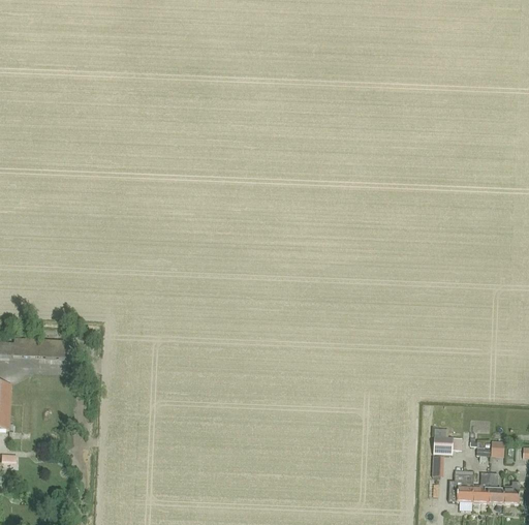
[(0,357),(66,361),(66,340),(13,338),(12,342),(0,341),(0,357)]
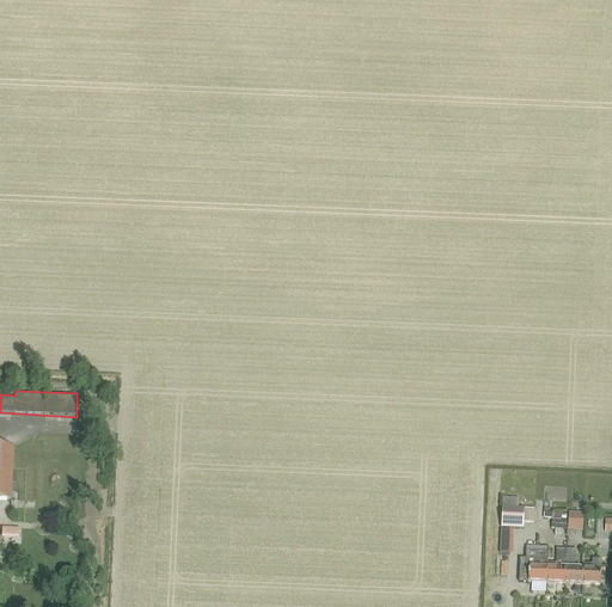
[(0,495),(11,496),(13,443),(0,442),(0,495)]
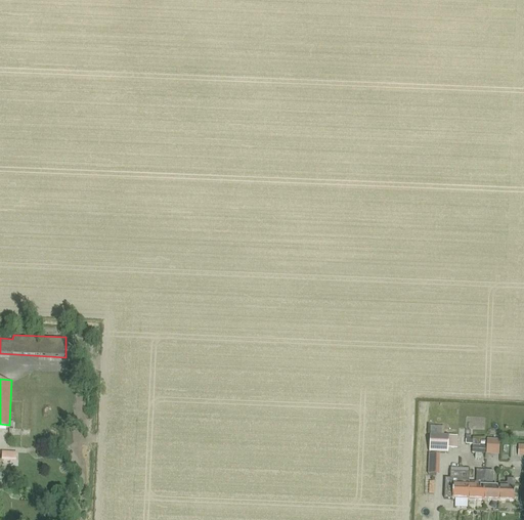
[(429,431),(429,449),(447,450),(448,432),(429,431)]
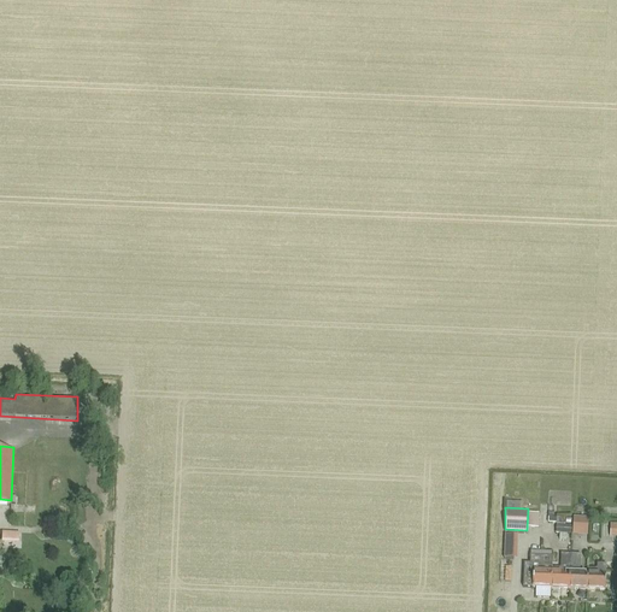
[(586,525),(586,523),(586,513),(571,513),(571,524),(586,525)]
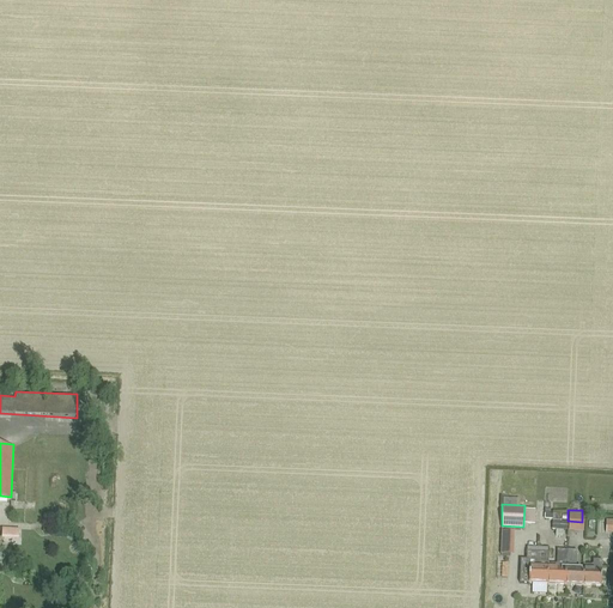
[(0,535),(19,535),(19,524),(0,524),(0,535)]
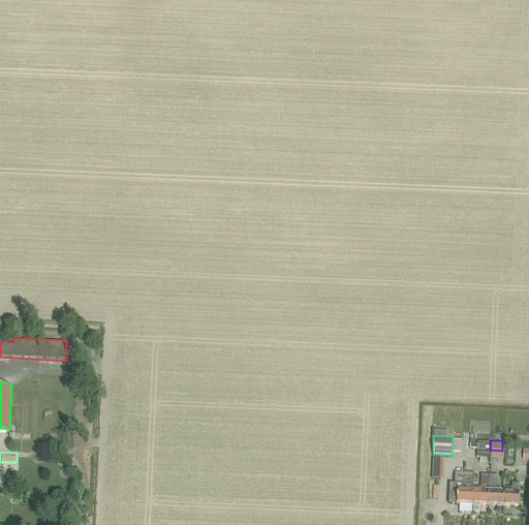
[(472,501),(487,502),(489,472),(480,472),(479,485),(473,484),(473,474),(472,501)]
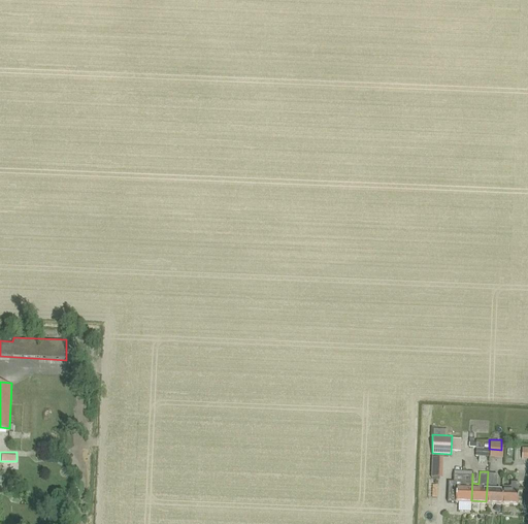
[(496,471),(488,471),(486,501),(501,501),(502,489),(496,488),(496,471)]
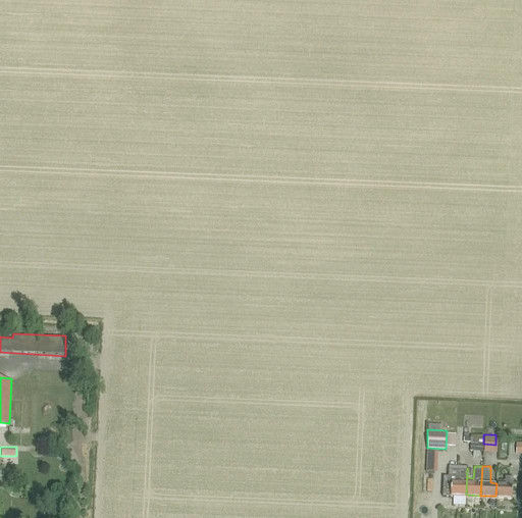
[(444,474),(442,494),(466,495),(467,468),(449,467),(448,474),(444,474)]
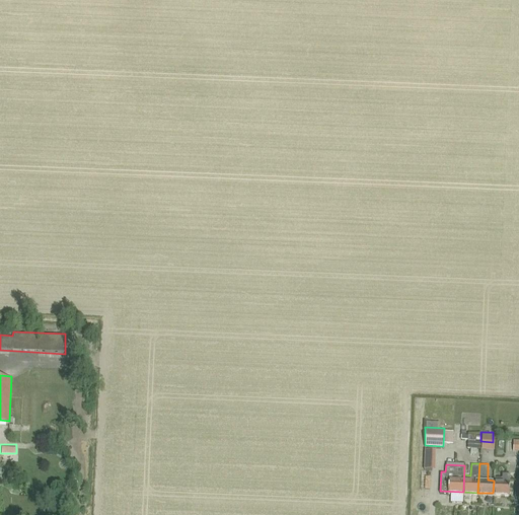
[(494,475),(494,481),(493,493),(509,494),(510,467),(504,467),(504,471),(502,471),(502,475),(494,475)]
